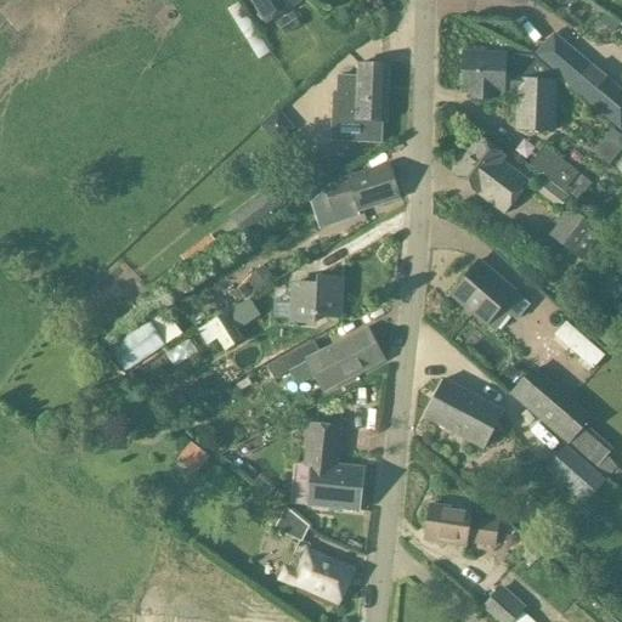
[(249,0),(264,23),(292,9),(286,0),(249,0)]
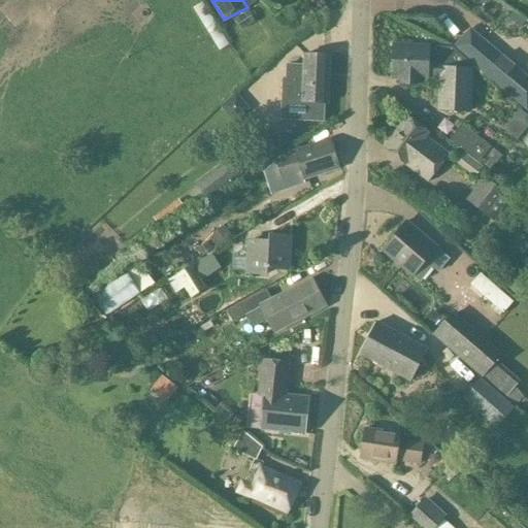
[(508,18),(521,28),(526,22),(513,11),(508,18)]
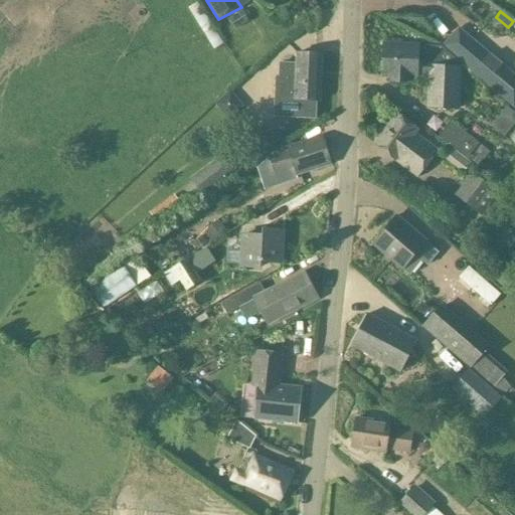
[(460,28),(446,47),(461,59),(461,64),(514,108),(514,106),(514,71),(493,54),(460,28)]
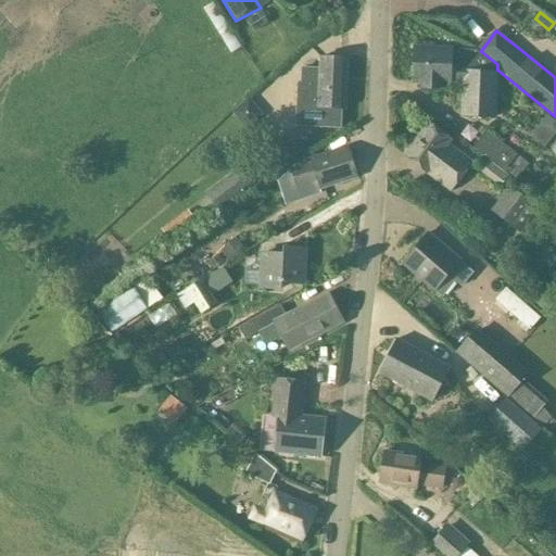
[(497,64),(481,51),(452,49),(415,48),(414,81),(422,81),(421,88),(441,89),(441,83),(450,83),(464,84),(462,116),(495,118),(497,70),(497,64)]
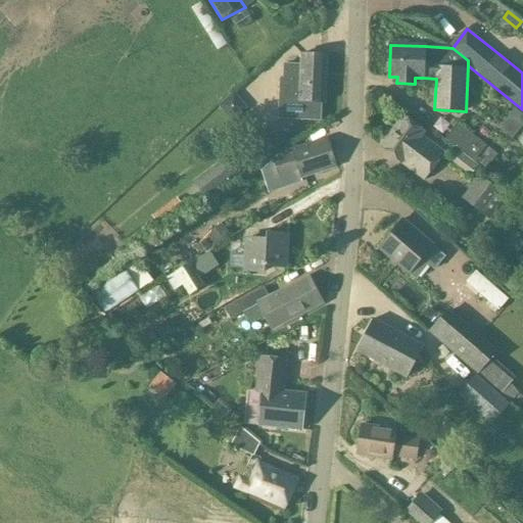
[(281,100),(299,101),(325,102),(327,56),(301,55),(301,67),(283,66),(281,100)]
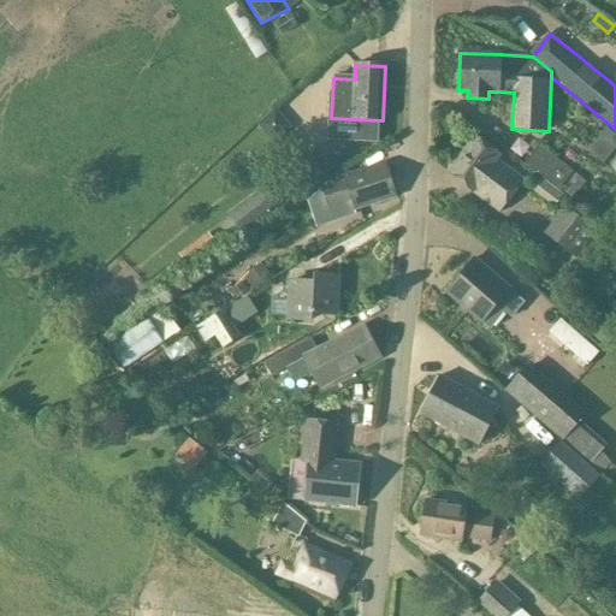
[(605,161),(615,144),(615,131),(605,125),(588,150),(605,161)]
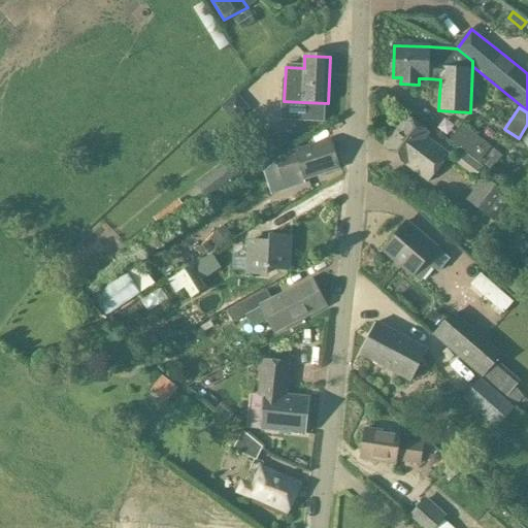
[(428,182),(449,155),(426,137),(429,133),(407,118),(384,149),(406,165),(428,182)]
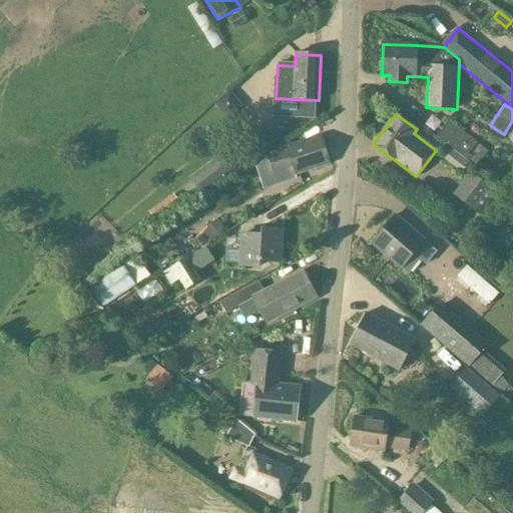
[(438,138),(450,147),(465,159),(478,142),(451,121),(438,138)]
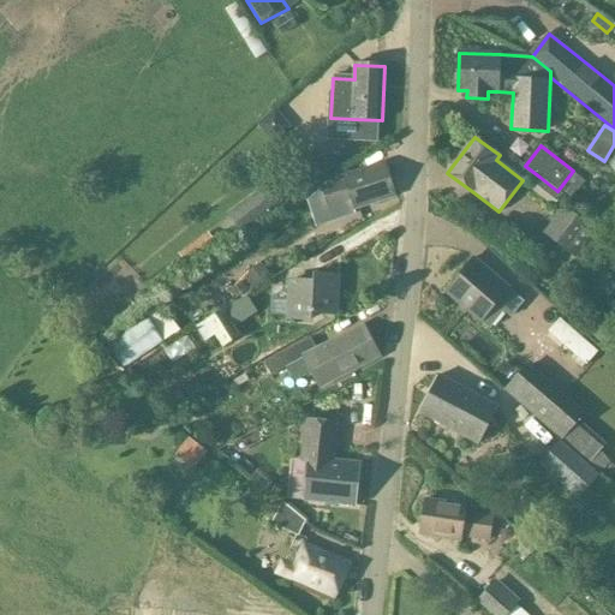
[(386,163),(344,177),(318,185),(329,218),(354,209),(395,196),(386,163)]
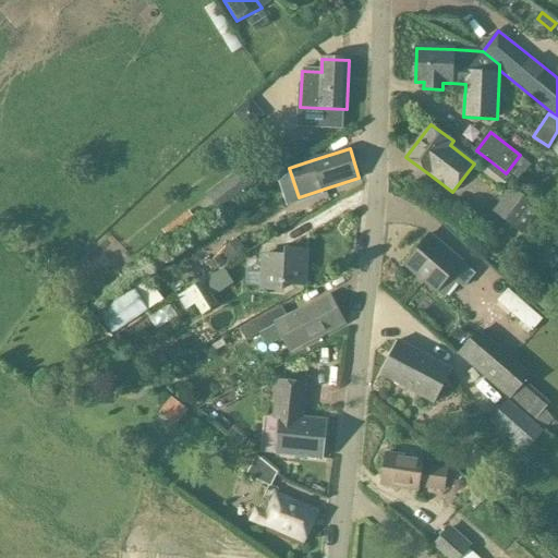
[(220,211),(256,184),(243,167),(207,193),(220,211)]
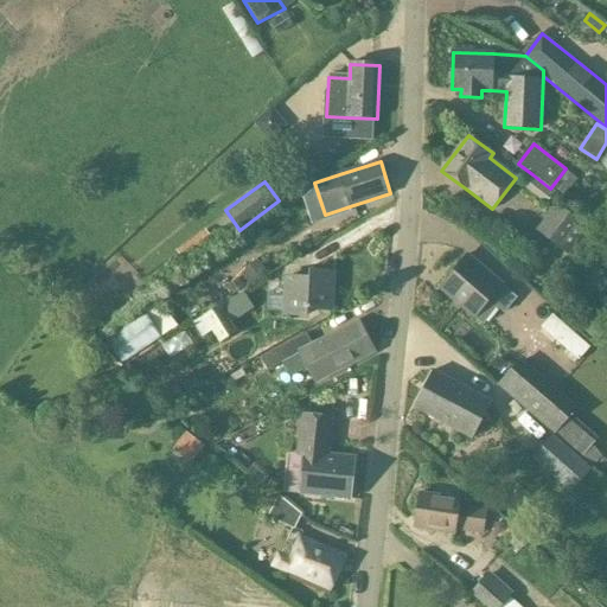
[(569,255),(589,229),(557,203),(536,230),(569,255)]
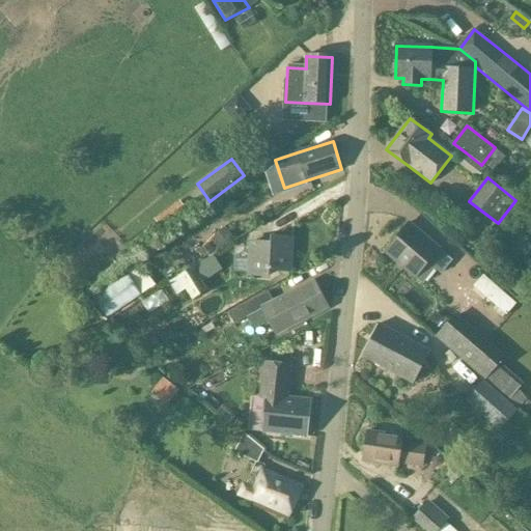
[(439,249),(424,236),(409,224),(385,252),(400,264),(416,277),(427,263),(441,274),(452,260),(439,249)]
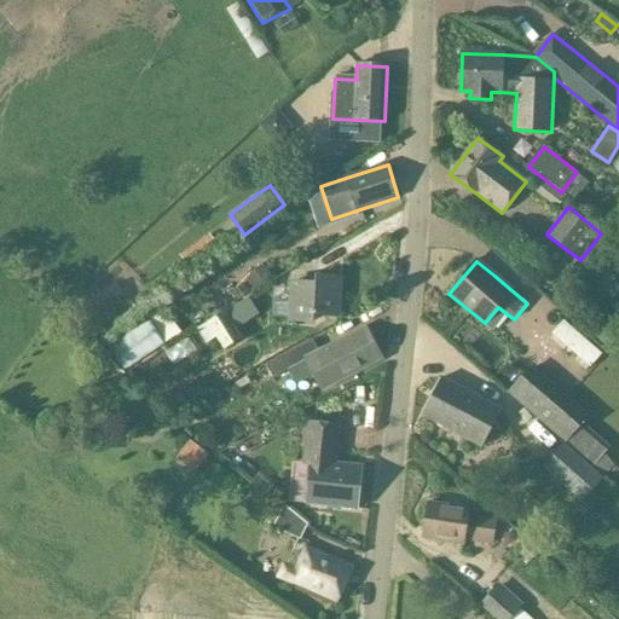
[(264,265),(246,278),(254,290),(273,278),(264,265)]
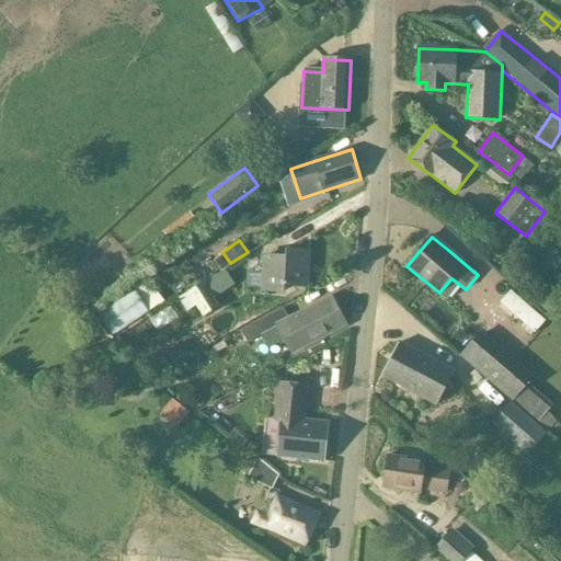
[(306,286),(307,252),(286,251),(286,256),(265,255),(263,290),(285,292),(285,285),(306,286)]
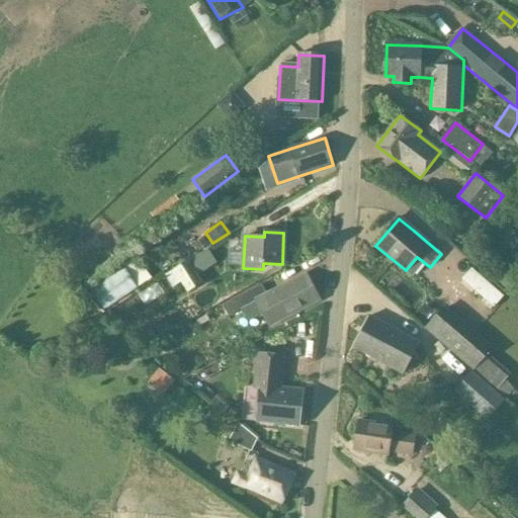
[(194,246),(199,253),(208,247),(203,240),(194,246)]
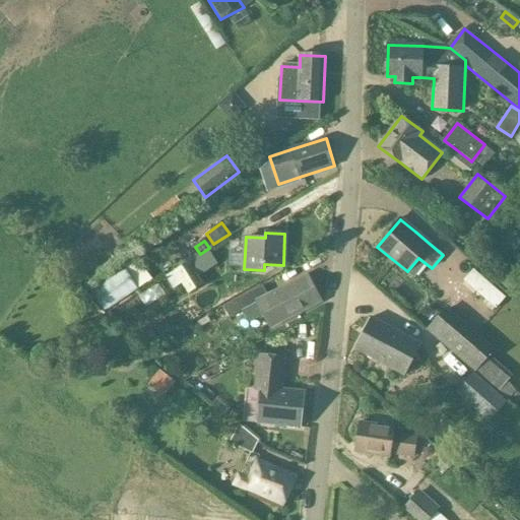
[(243,245),(233,245),(233,266),(243,266),(243,245)]
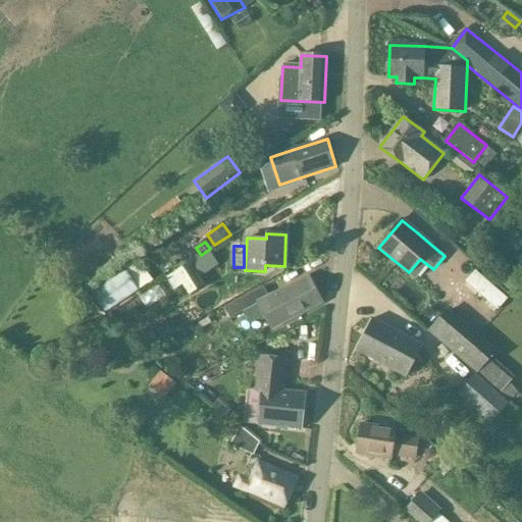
[(174,272),(166,277),(174,290),(183,284),(189,295),(189,296),(205,284),(191,262),(174,272)]
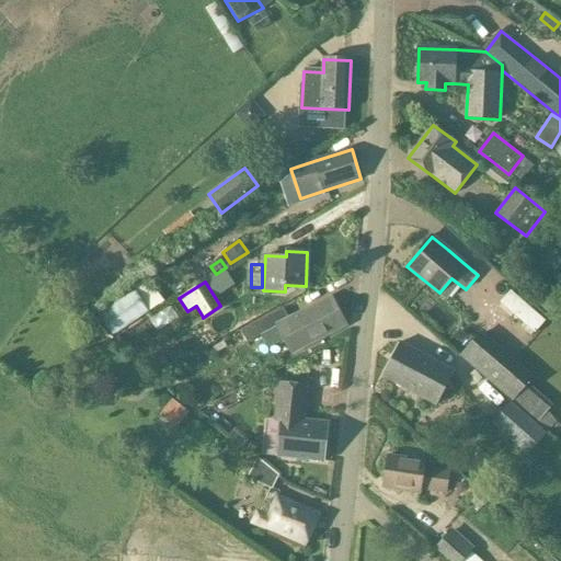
[(102,295),(95,287),(83,296),(91,305),(102,295)]
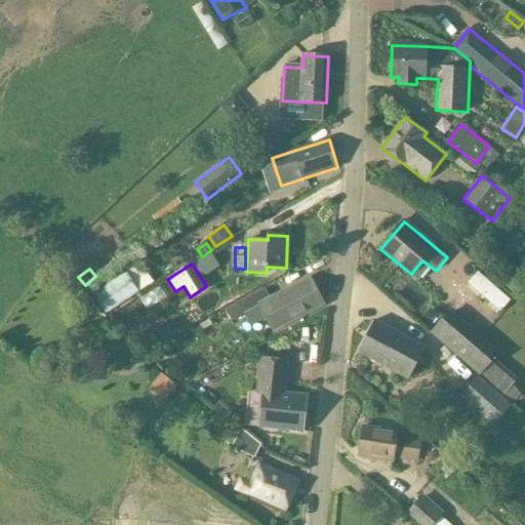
[(90,293),(105,315),(138,291),(125,271),(90,293)]
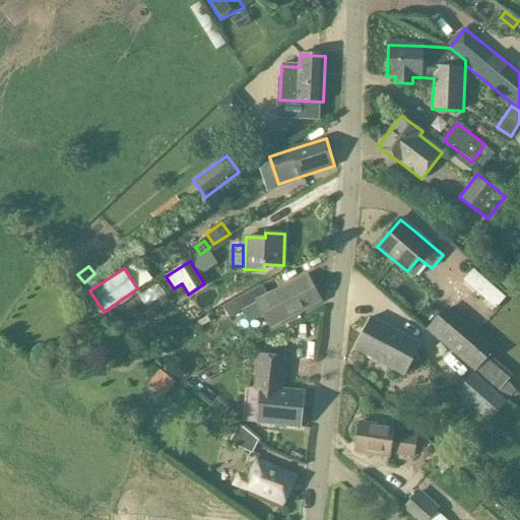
[(497,308),(507,294),(472,268),(462,282),(497,308)]
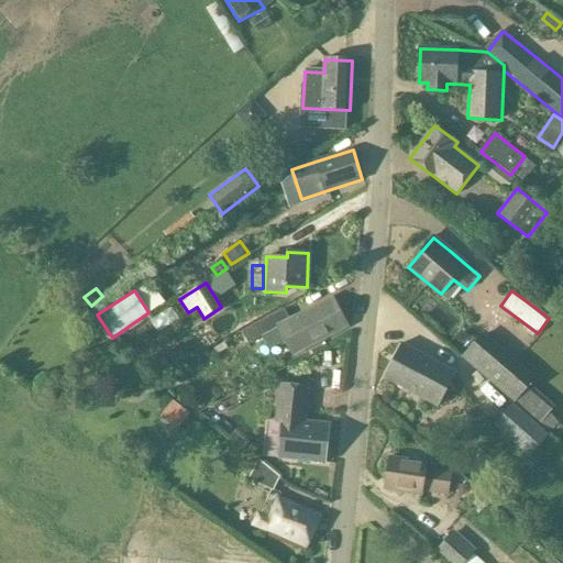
[(247,343),(278,327),(279,328),(293,353),(348,326),(333,299),(290,321),(283,308),(241,331),(247,343)]
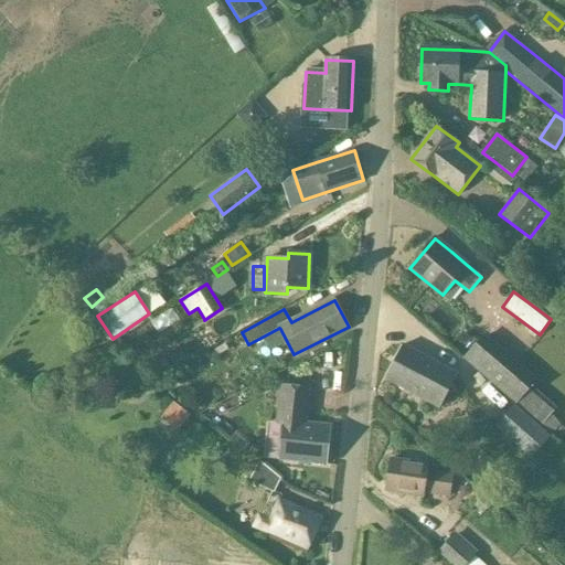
[(464,355),(513,401),(548,433),(552,436),(564,423),(552,411),(556,406),(531,384),(535,379),(484,333),(464,355)]
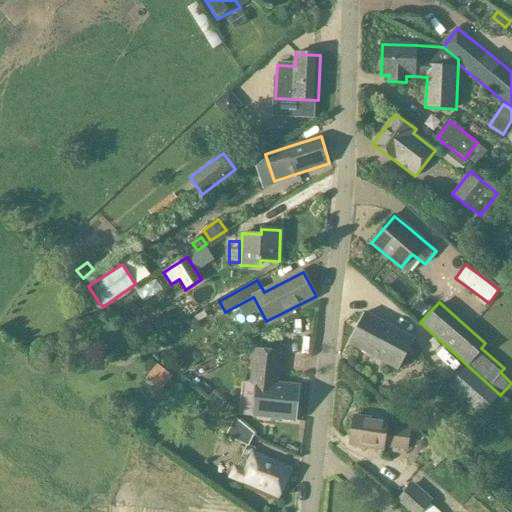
[(379,320),(365,313),(349,343),(398,369),(414,339),(386,324),(388,322),(380,317),(379,320)]
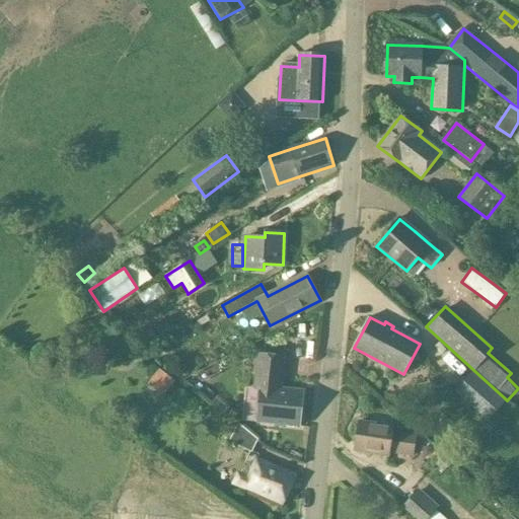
[(299,426),(303,391),(282,389),(285,358),(257,355),(253,389),(262,390),(258,422),(299,426)]
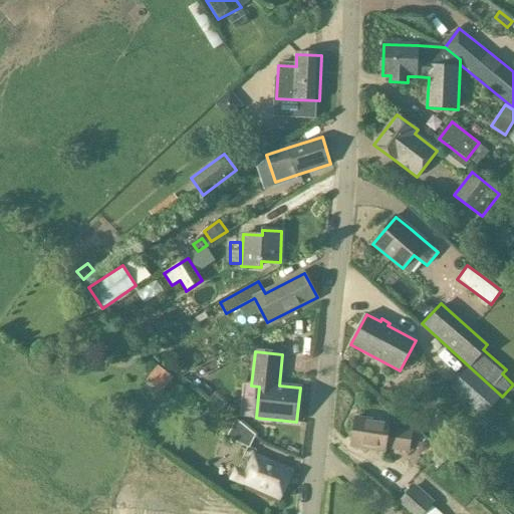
[(499,394),(467,364),(451,381),(482,412),(499,394)]
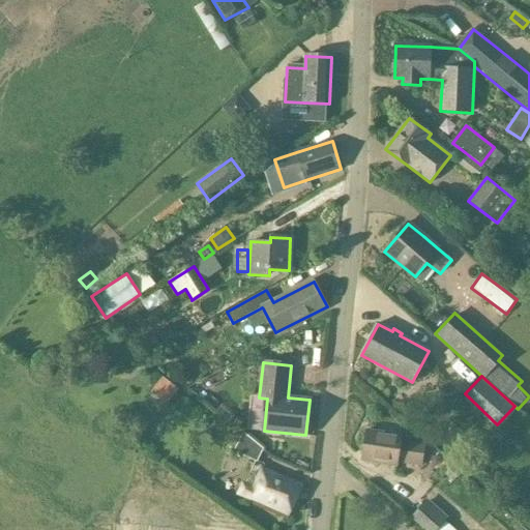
[(177,392),(163,381),(153,393),(168,405),(177,392)]
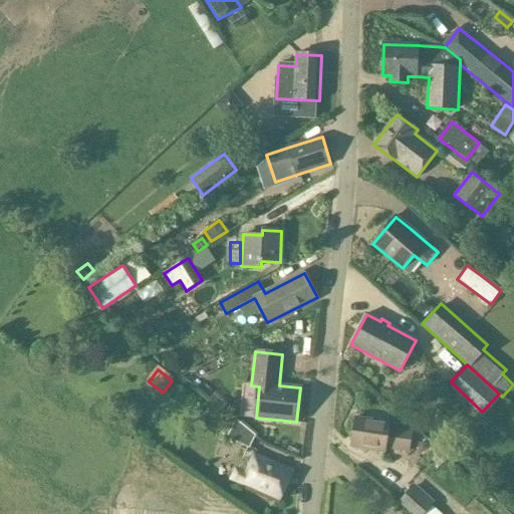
[(410,453),(413,433),(413,431),(389,426),(390,423),(355,418),(351,446),(386,452),(386,449),(410,453)]
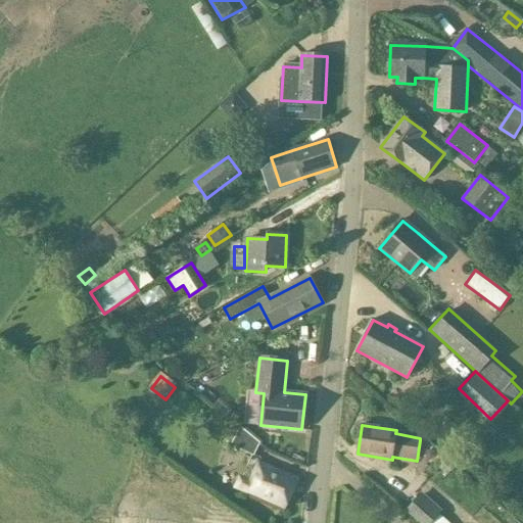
[(230,445),(250,455),(256,440),(240,427),(230,445)]
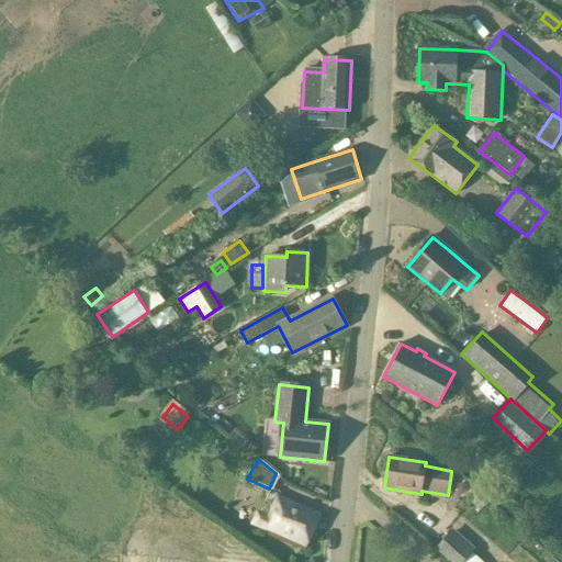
[(471,501),(481,510),(490,501),(480,491),(471,501)]
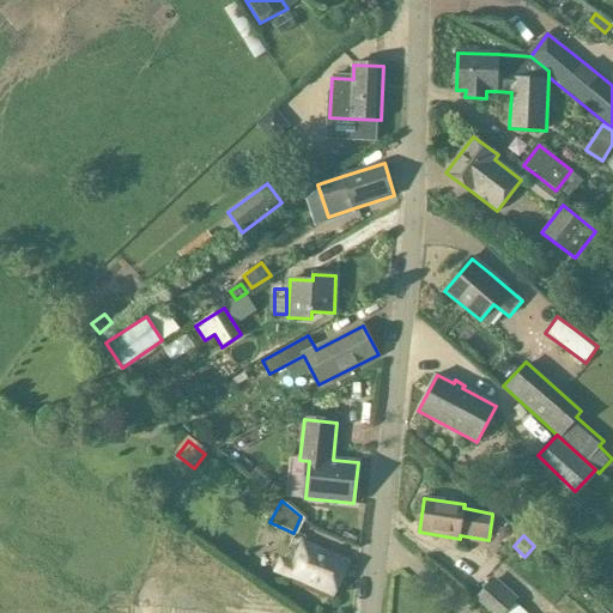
[(273,572),(287,578),(287,581),(333,601),(351,557),(305,538),(295,562),(280,556),(273,572)]
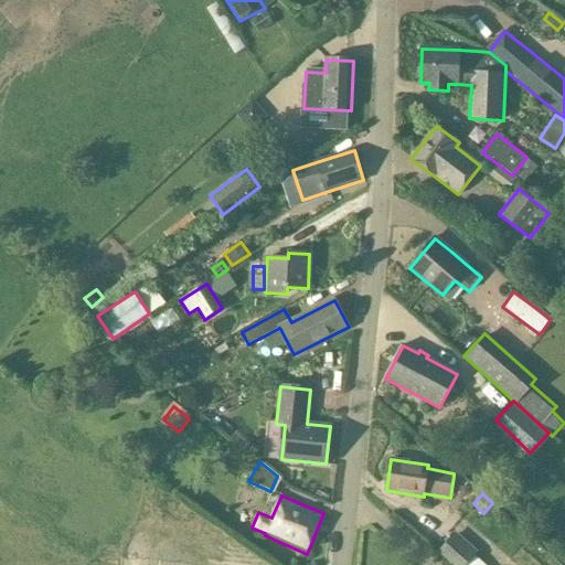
[(456,531),(438,551),(454,564),(466,564),(479,551),(456,531)]
